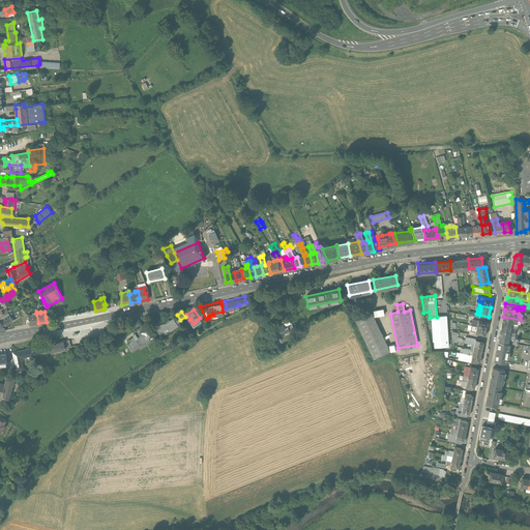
[(33,314),(28,315),(29,319),(28,319),(29,324),(38,323),(36,314),(33,315),(33,314)]
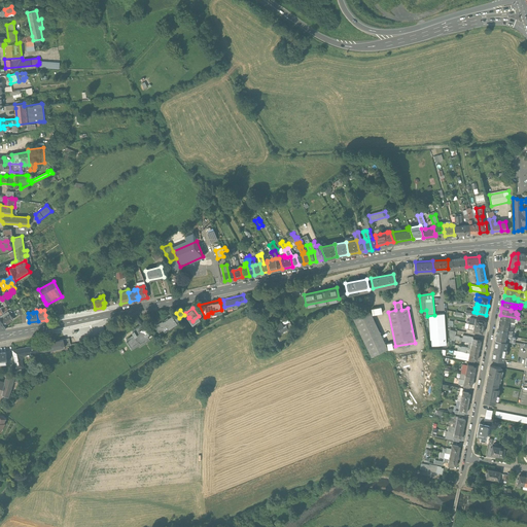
[(370,312),(352,315),(371,357),(387,349),(370,312)]
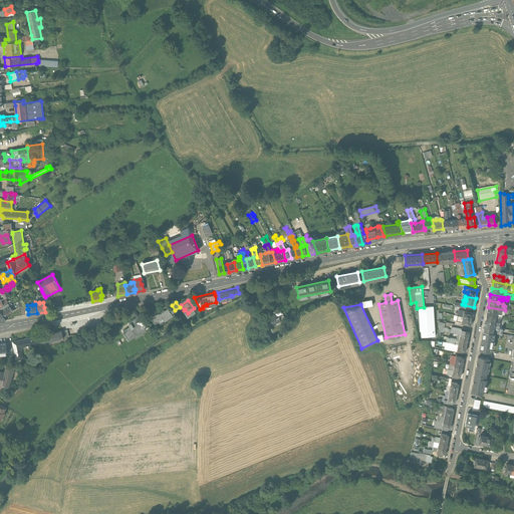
[(10,308),(9,306),(1,312),(4,317),(8,315),(13,311),(10,308)]
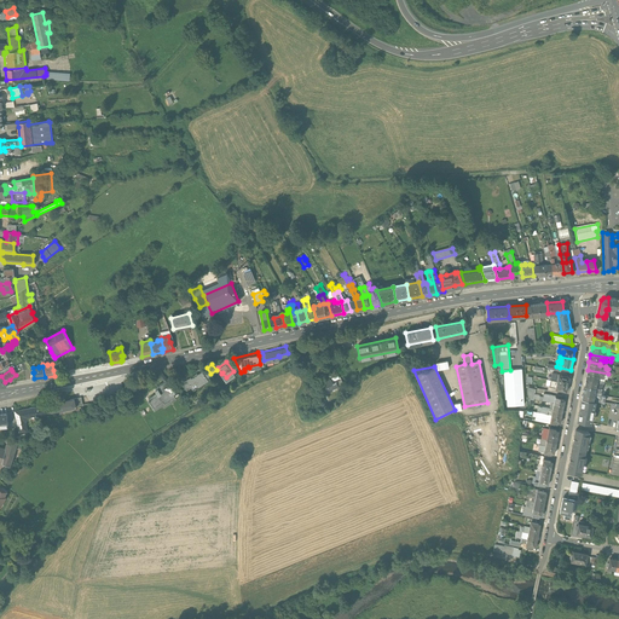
[(510,370),(502,371),(505,408),(526,405),(522,369),(510,370)]
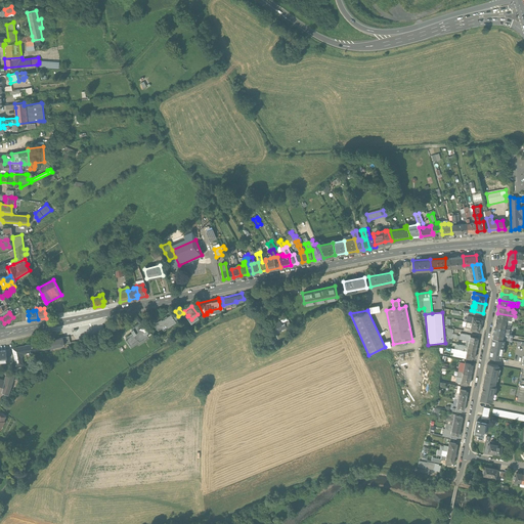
[(171,313),(162,319),(162,318),(154,322),(159,330),(163,328),(164,329),(171,324),(170,323),(175,319),(175,318),(172,314),(171,313)]
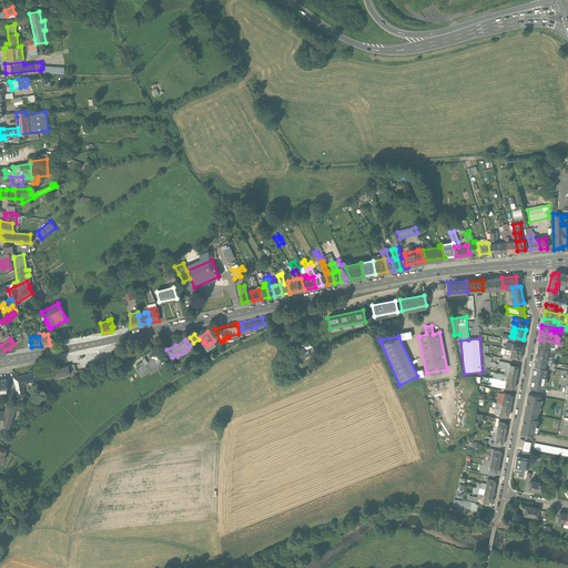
[(558,343),(539,340),(538,346),(548,348),(549,345),(557,346),(558,343)]
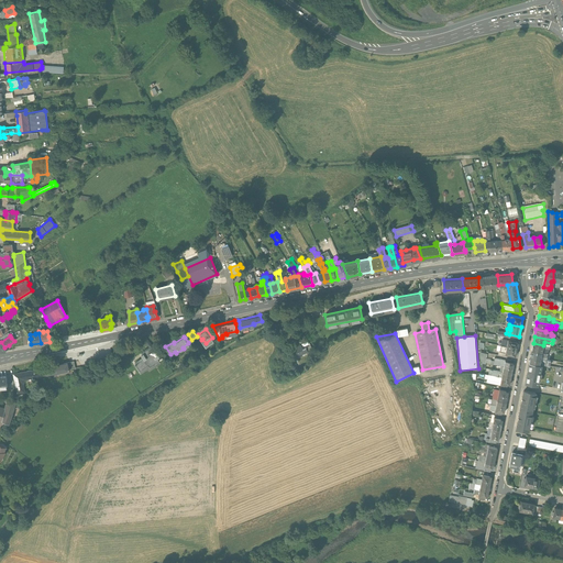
[(543,345),(533,343),(531,350),(548,353),(555,355),(555,352),(548,350),(549,348),(543,346),(543,345)]
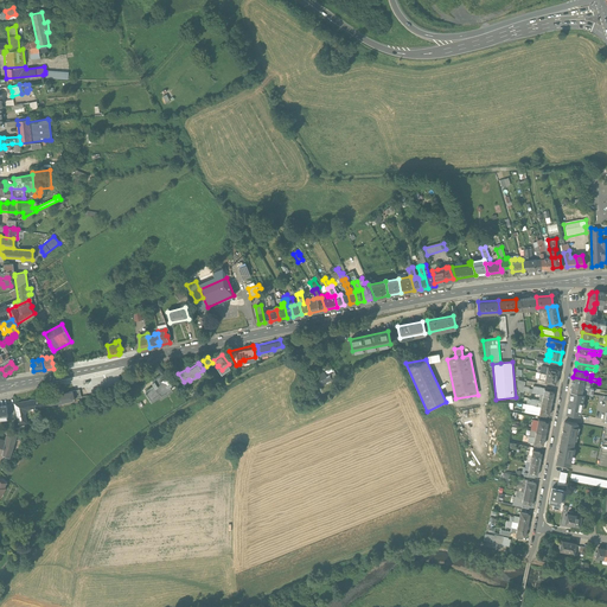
[(163,374),(161,374),(164,378),(159,381),(160,383),(146,393),(151,400),(160,393),(161,395),(172,388),(170,385),(172,383),(164,372),(163,374)]
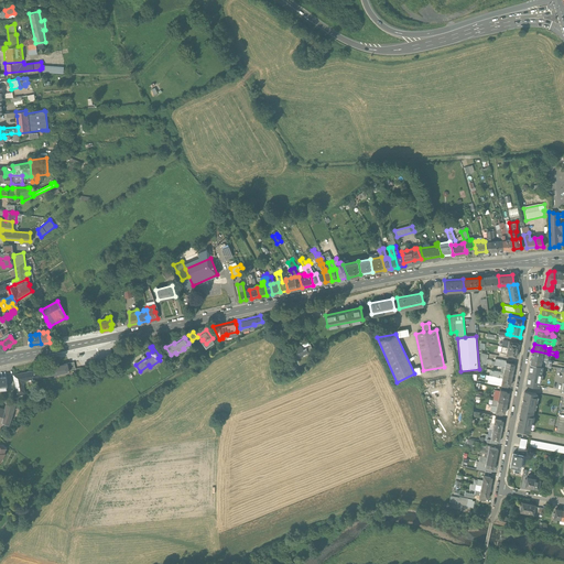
[(302,348),(301,347),(296,349),(293,351),(296,358),(296,357),(297,359),(307,356),(306,354),(308,353),(305,347),(302,348)]
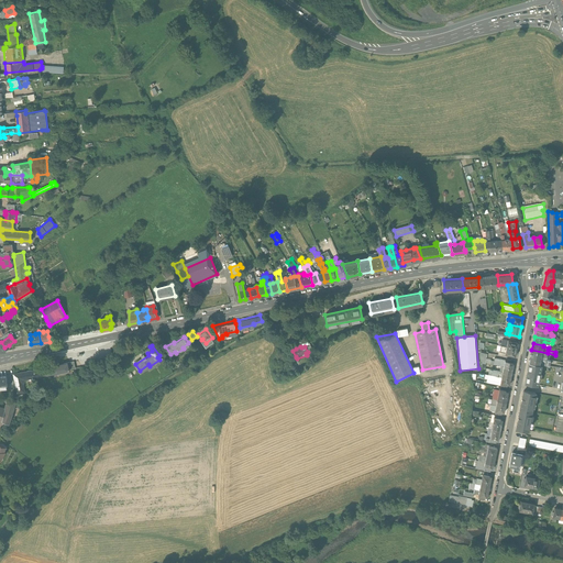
[(507,348),(501,346),(499,353),(515,355),(517,350),(507,348)]
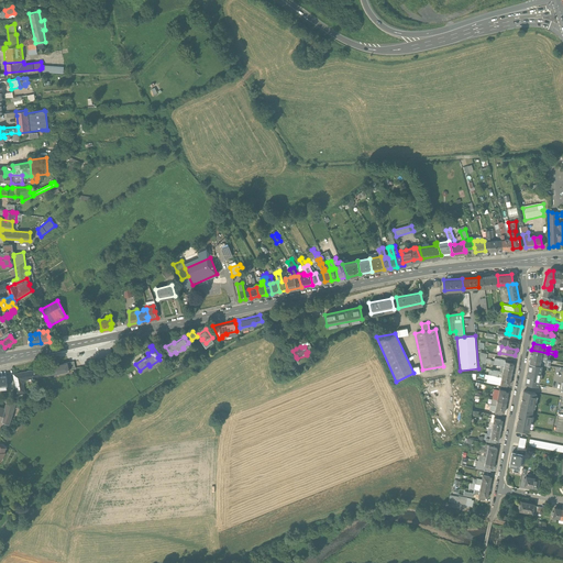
[(548,353),(531,350),(530,357),(550,362),(551,361),(542,360),(542,357),(543,356),(547,357),(548,353)]
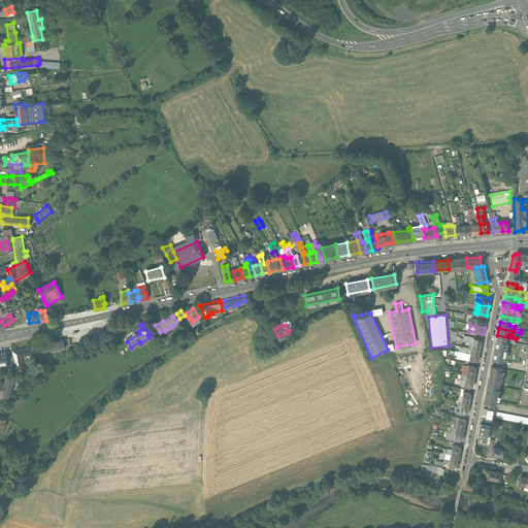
[(516,339),(497,335),(496,340),(508,342),(516,343),(516,339)]
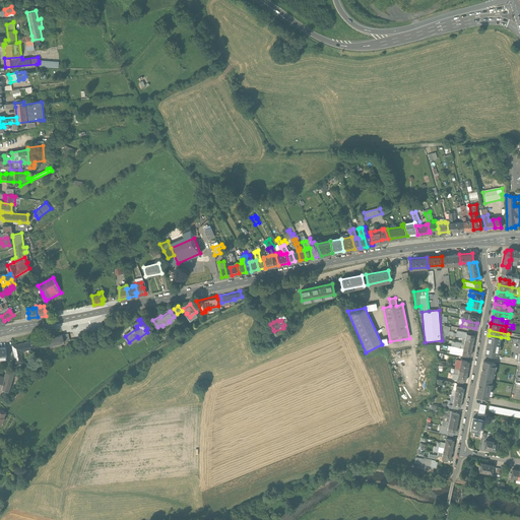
[(474,336),(472,335),(472,334),(456,331),(455,337),(473,340),(474,336)]
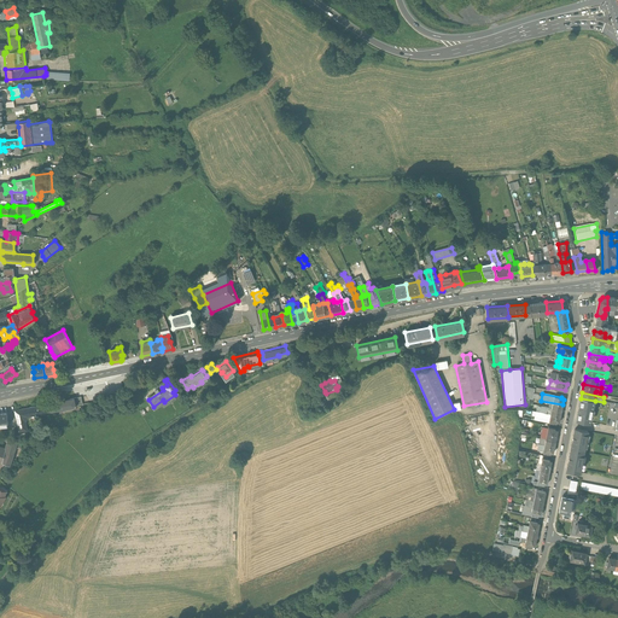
[(74,397),(47,403),(48,412),(75,406),(75,404),(74,397)]
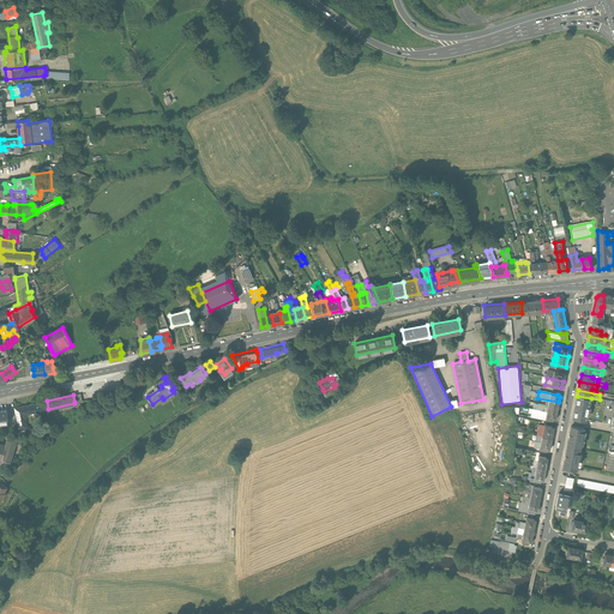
[(47,401),(14,408),(19,428),(26,426),(25,419),(28,414),(48,409),(47,401)]
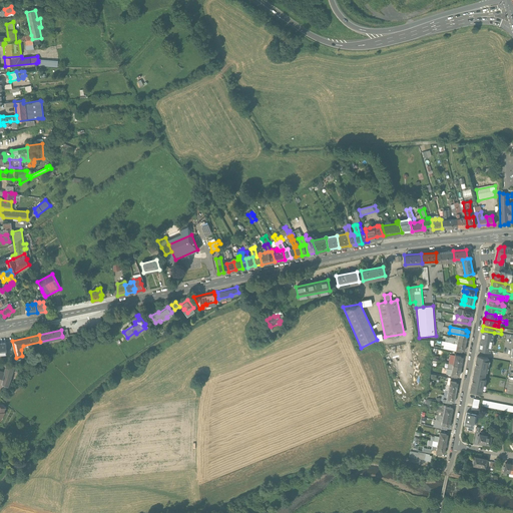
[(456,339),(446,337),(445,342),(465,346),(466,341),(456,339)]
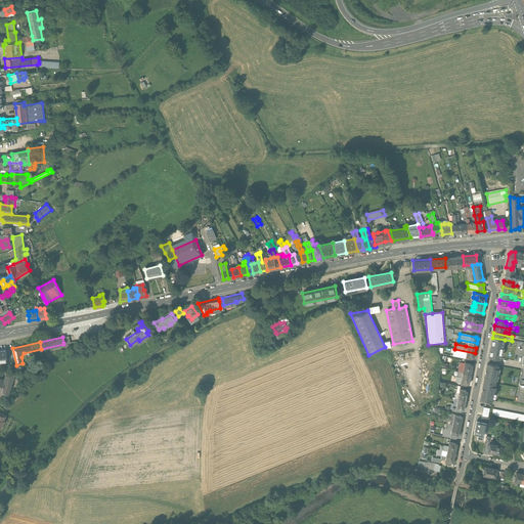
[(475,353),(454,349),(453,356),(468,359),(469,360),(470,358),(472,358),(474,358),(475,353)]
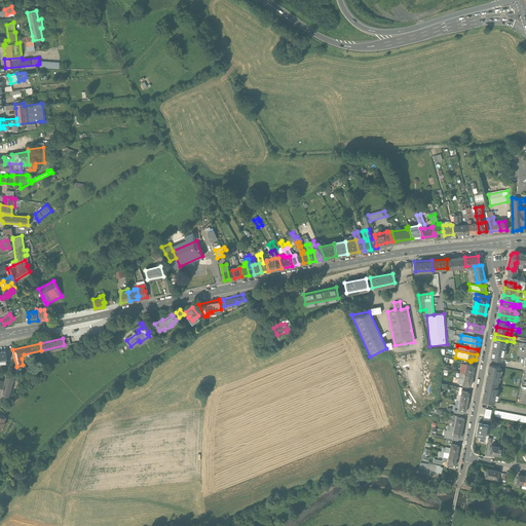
[(500,367),(489,365),(486,382),(497,385),(500,367)]
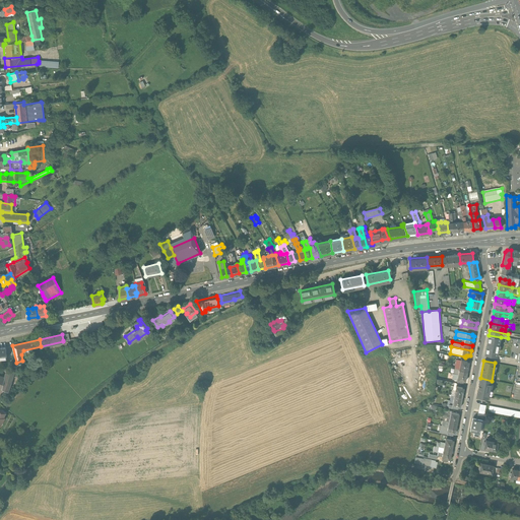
[(14,370),(7,368),(0,367),(0,369),(6,371),(5,373),(13,376),(14,370)]
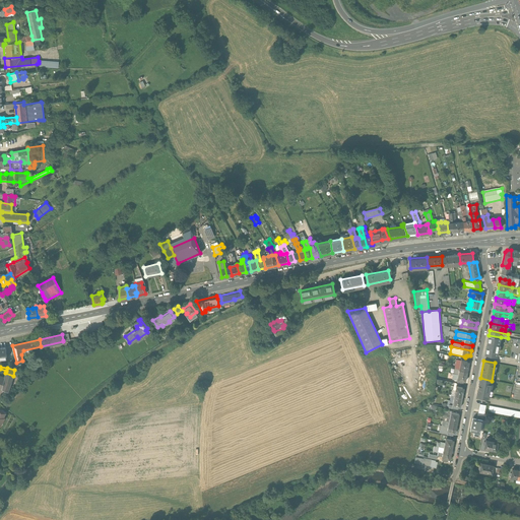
[(5,377),(0,375),(0,387),(3,388),(8,390),(9,387),(12,379),(5,376),(5,377)]
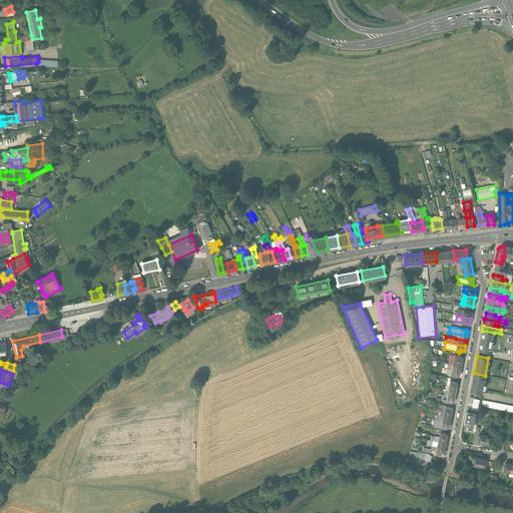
[(485,376),(474,373),(470,391),(481,393),(485,376)]
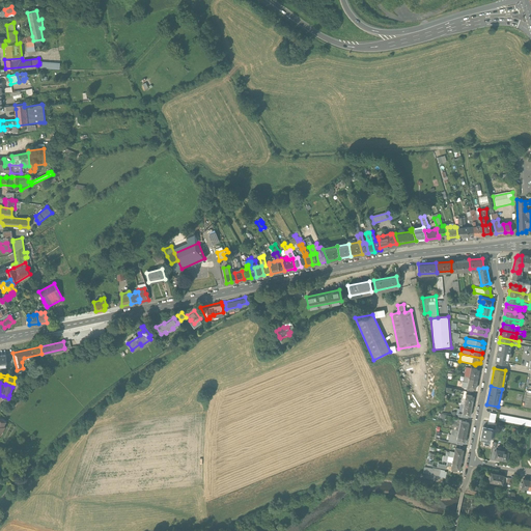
[(472,394),(470,394),(470,393),(464,391),(464,394),(460,394),(459,398),(465,399),(473,400),(474,396),(472,395),(472,394)]
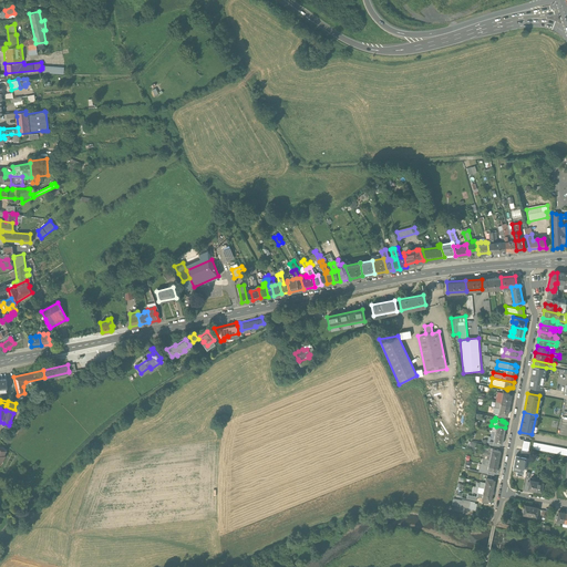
[(505,428),(496,426),(495,432),(492,431),(491,436),(503,439),(505,428)]
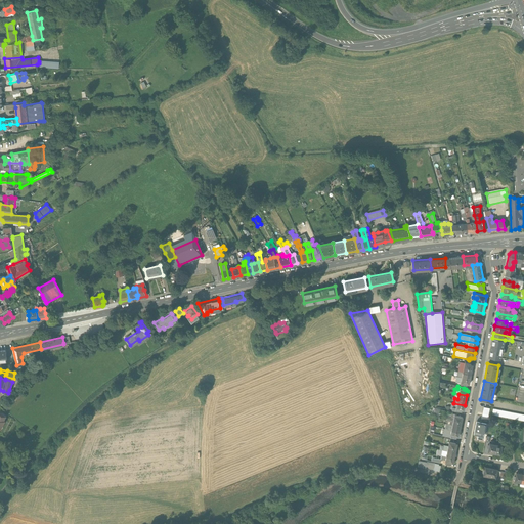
[(465,405),(453,403),(452,407),(451,410),(460,412),(460,410),(462,411),(462,410),(464,410),(465,405)]
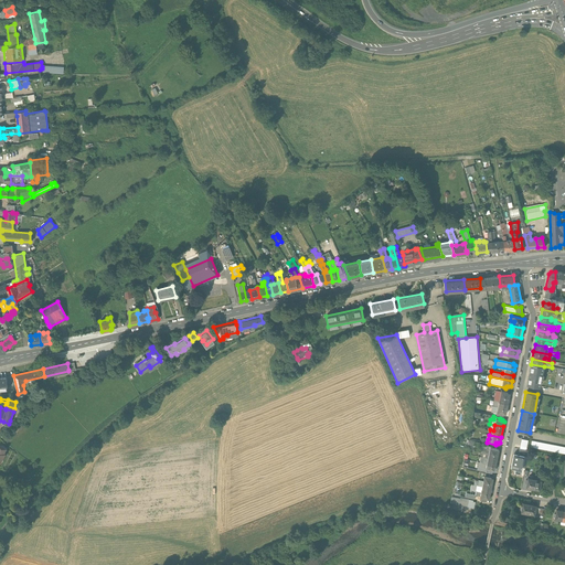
[(564,452),(564,447),(532,440),(531,447),(564,454),(564,452)]
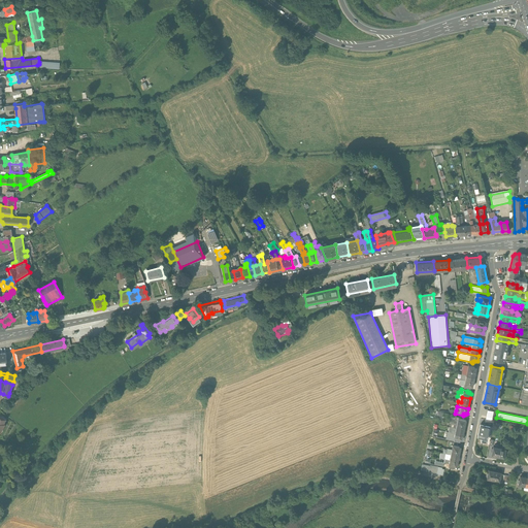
[(487,439),(490,426),(484,425),(480,424),(476,437),(487,439)]
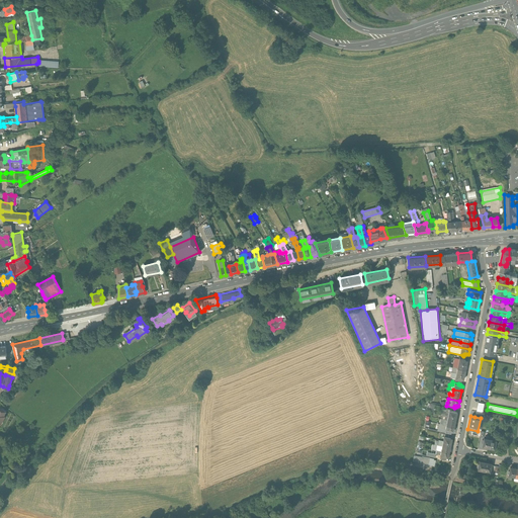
[(445,432),(445,431),(446,425),(440,424),(438,424),(437,431),(445,432)]
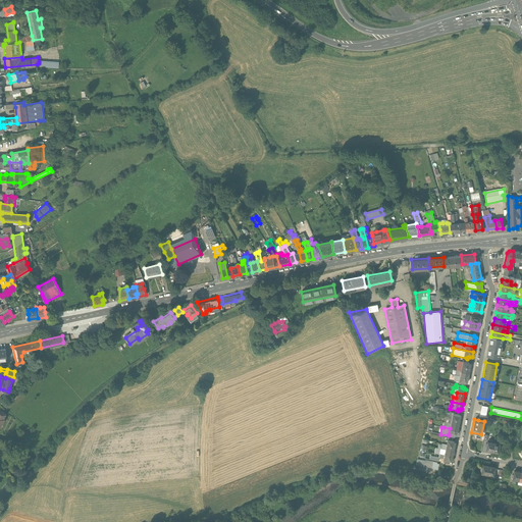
[(452,437),(448,437),(447,445),(455,446),(456,441),(453,440),(454,439),(452,439),(452,437)]
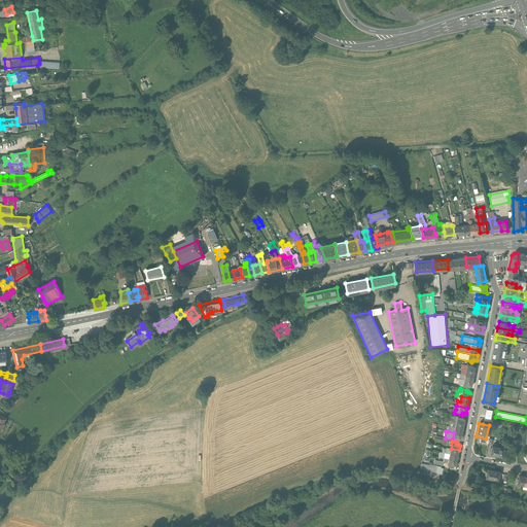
[(446,458),(444,458),(443,461),(443,462),(448,463),(448,465),(449,465),(448,466),(452,467),(452,465),(453,466),(454,465),(456,465),(457,461),(446,458)]
